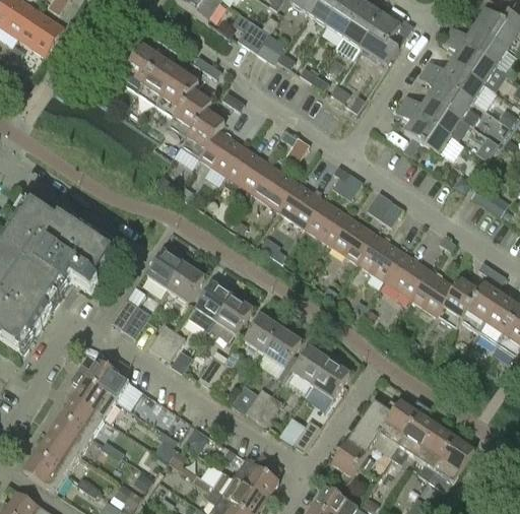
[(0,26),(18,39),(37,10),(21,0),(5,0),(0,8),(0,26)]
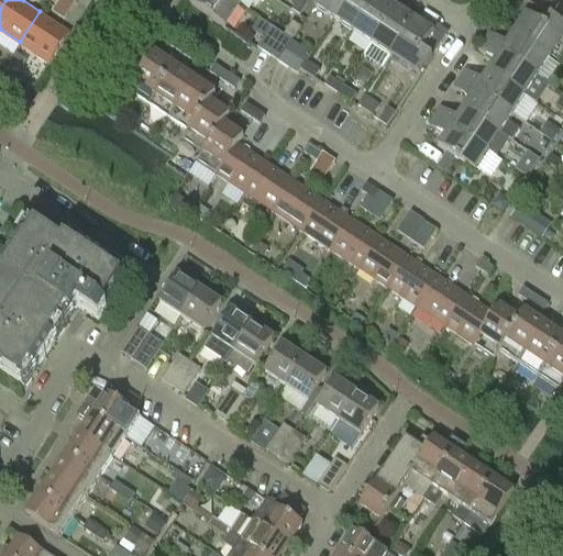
[(225,23),(240,2),(236,0),(191,0),(225,23)]
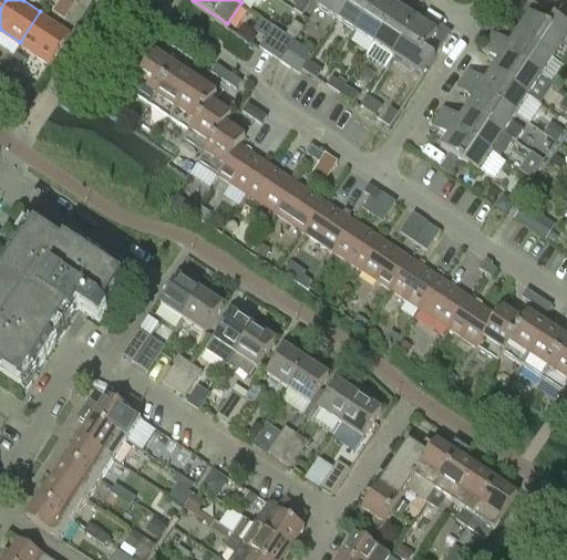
[(302,11),(310,0),(297,0),(294,7),(302,11)]
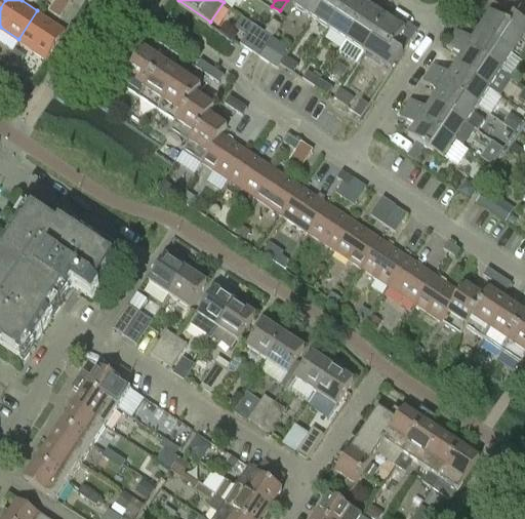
[(295,0),(293,3),(312,14),(321,0),(295,0)]
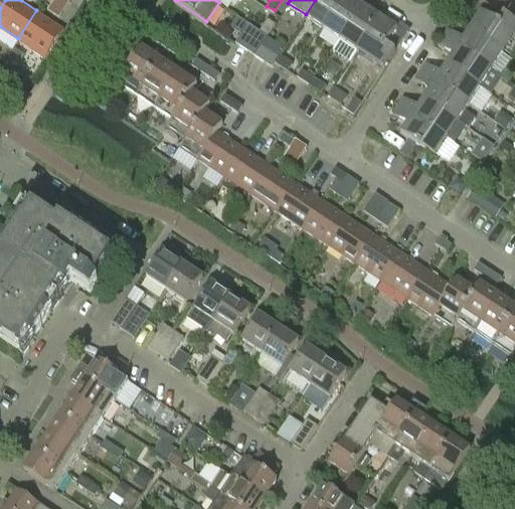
[(315,0),(306,14),(323,25),(339,0),(315,0)]
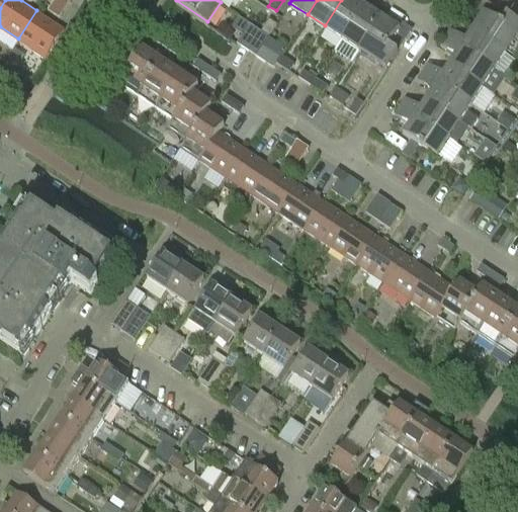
[(341,0),(325,25),(342,36),(366,0),(341,0)]
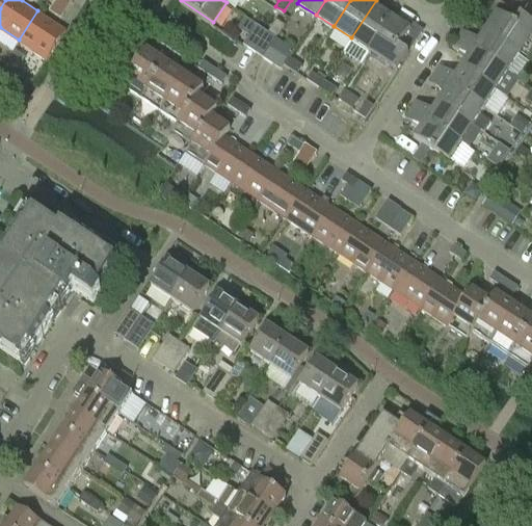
[(387,3),(382,0),(376,0),(351,37),(344,49),(363,60),(369,50),(393,15),(383,8),(387,3)]
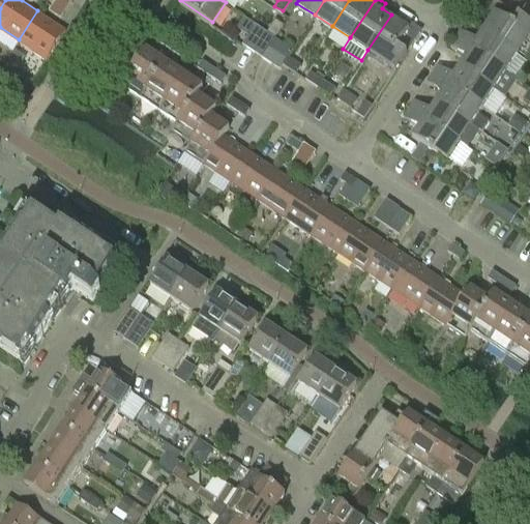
[(65,28),(37,10),(19,39),(45,57),(39,65),(40,65),(65,28)]
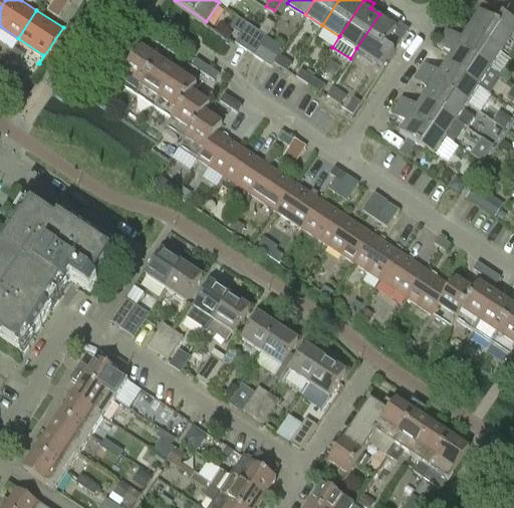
[(479,11),(469,27),(503,49),(513,32),(513,18),(503,11),(496,21),(480,10),(479,11)]
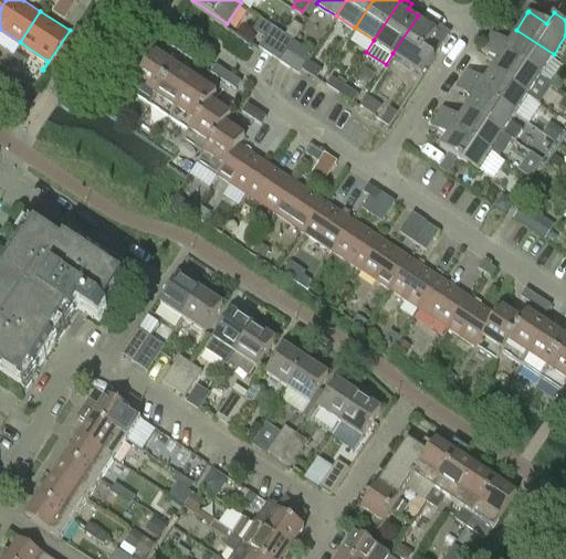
[(418,16),(392,53),(422,72),(436,53),(423,45),(436,27),(418,16)]
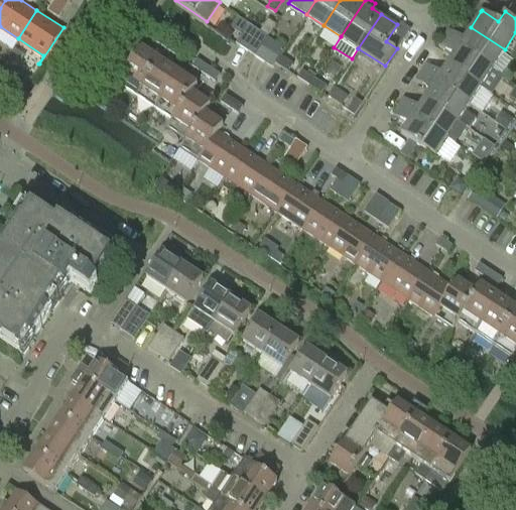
[(260,28),(267,33),(276,21),(268,16),(260,28)]
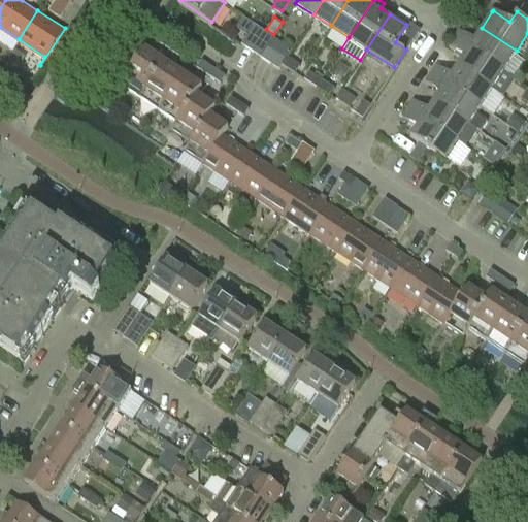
[(261,54),(264,50),(273,34),(266,29),(255,21),(241,41),(261,54)]
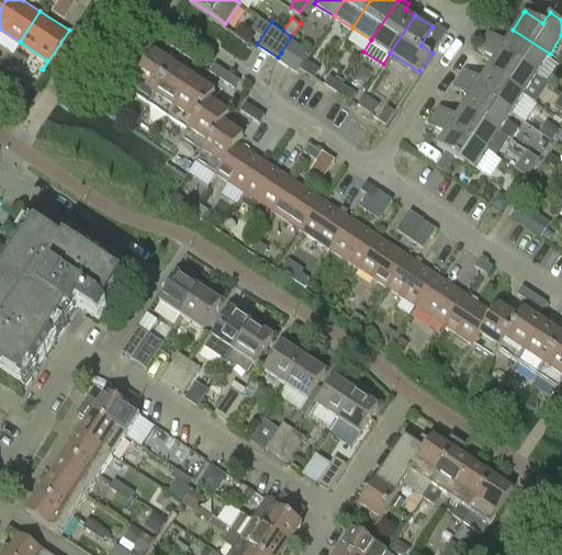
[(550,54),(513,30),(506,40),(490,29),(484,37),(537,72),(550,54)]
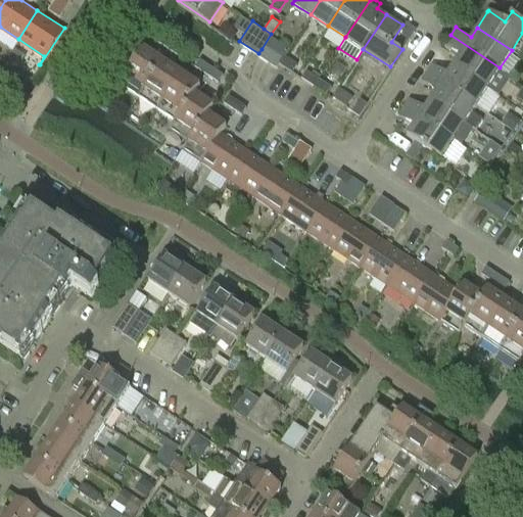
[(169,36),(162,32),(157,40),(163,43),(169,36)]
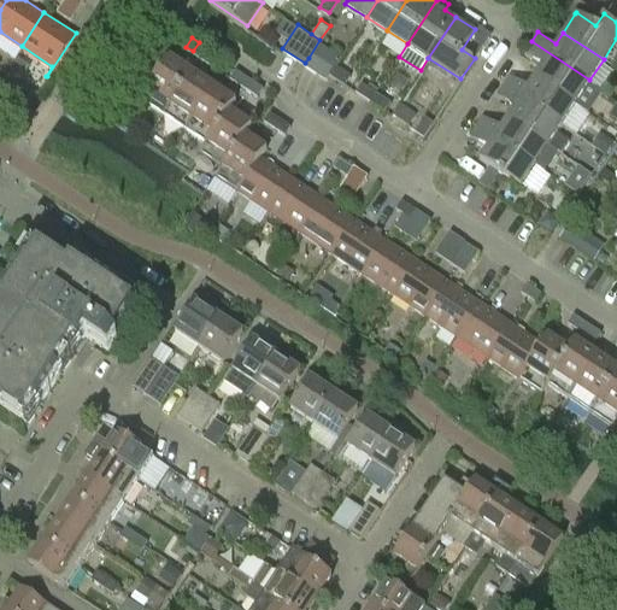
[(309,58),(305,63),(319,72),(327,77),(330,72),(336,64),(335,63),(341,54),(319,40),(309,58)]
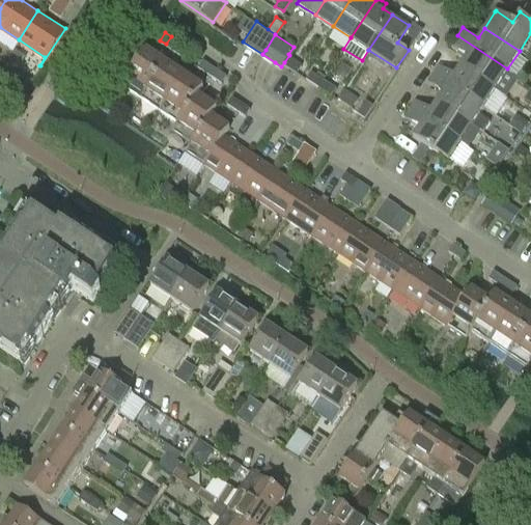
[(460,63),(496,86),(507,68),(457,35),(451,44),(467,54),(460,63)]
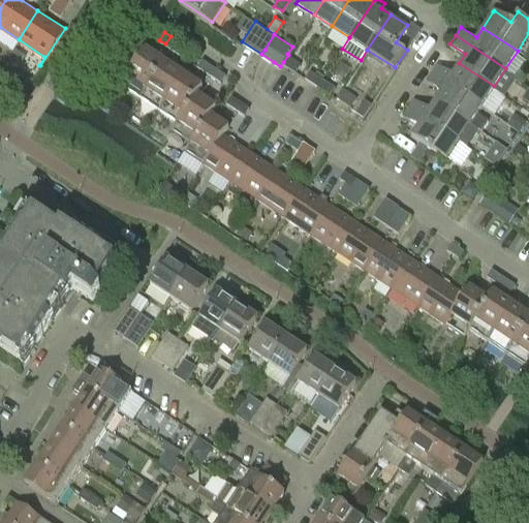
[(165,43),(172,48),(177,40),(170,36),(165,43)]
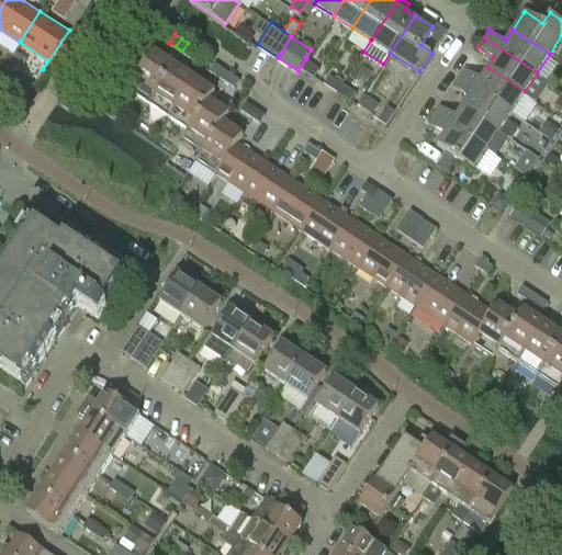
[(193,46),(188,43),(182,51),(189,55),(193,46)]
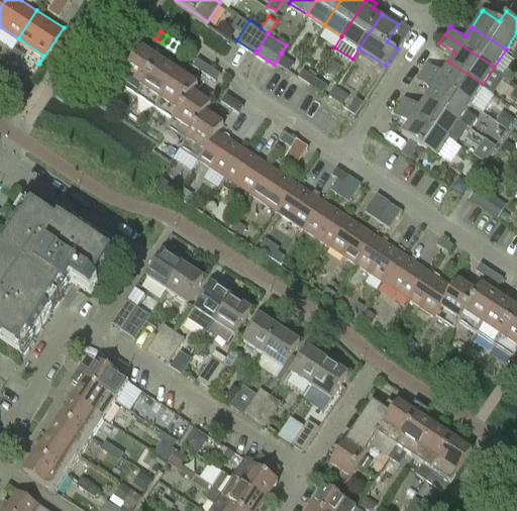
[(180,55),(184,46),(178,42),(174,50),(180,55)]
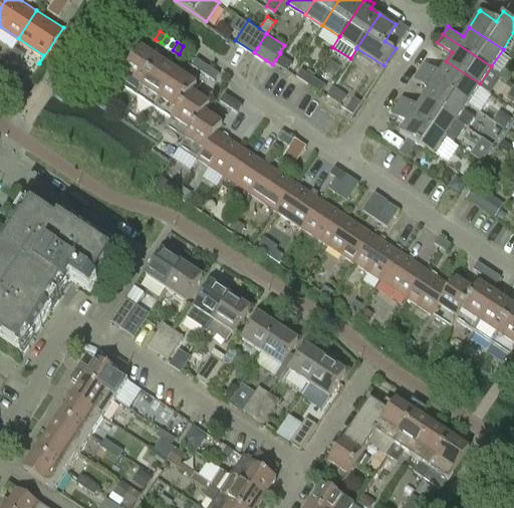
[(142,83),(160,57),(141,45),(116,81),(136,93),(142,83)]
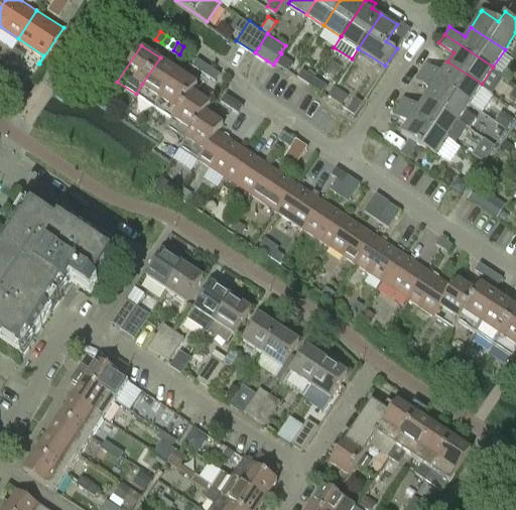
[(293,60),(281,53),(276,60),(288,69),(293,60)]
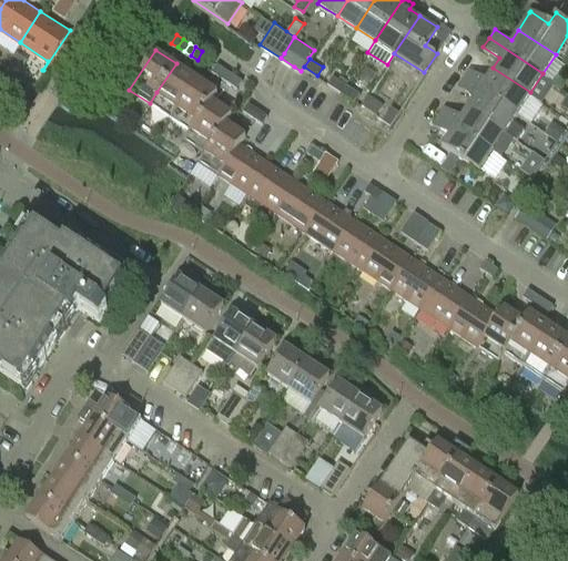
[(217,73),(223,65),(216,61),(211,69),(217,73)]
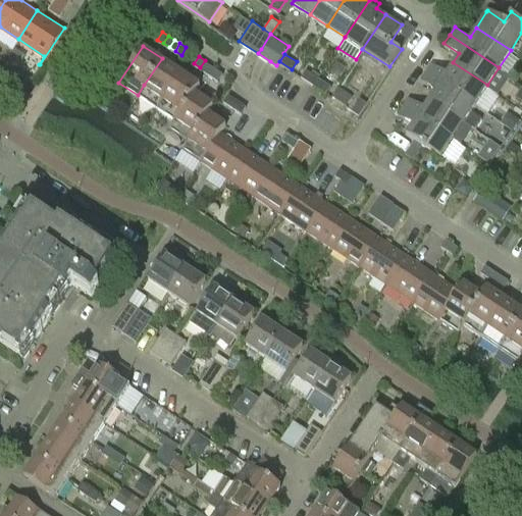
[(138,95),(156,107),(180,70),(162,58),(144,85),(138,95)]
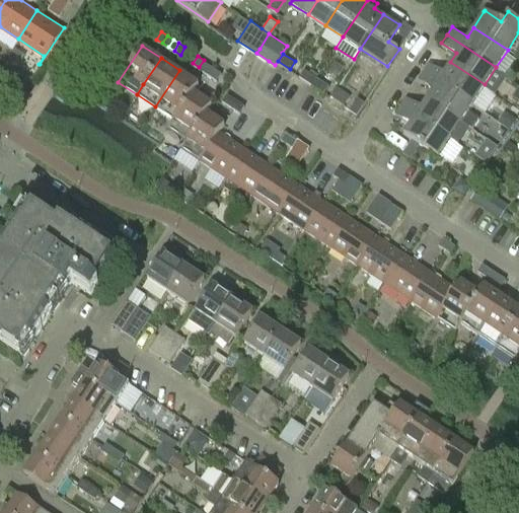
[(199,67),(205,71),(210,63),(204,60),(199,67)]
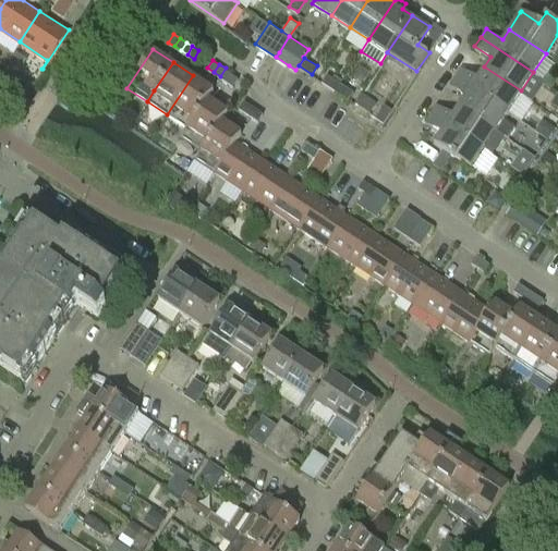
[(461,66),(456,74),(509,110),(522,119),(535,100),(532,98),(521,90),(484,66),(477,77),(465,70),(461,66)]
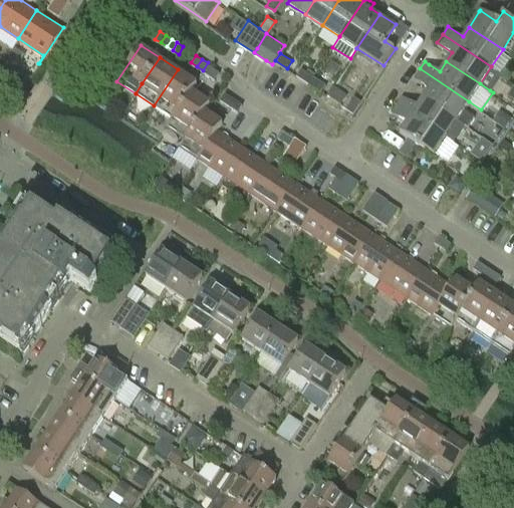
[(213,66),(208,62),(203,70),(208,74),(213,66)]
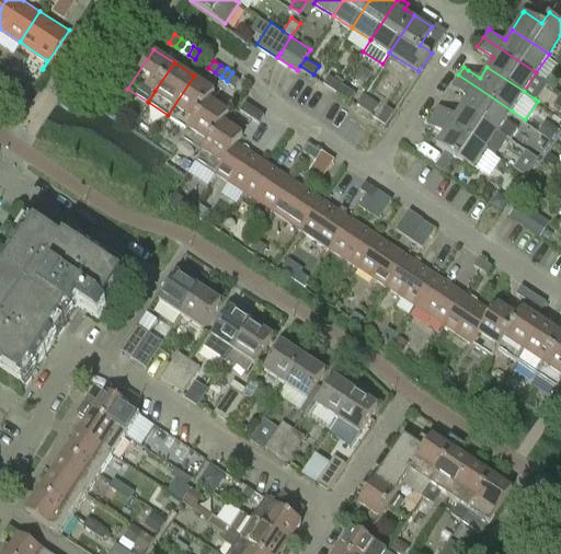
[(232,72),(227,81),(233,85),(239,77),(232,72)]
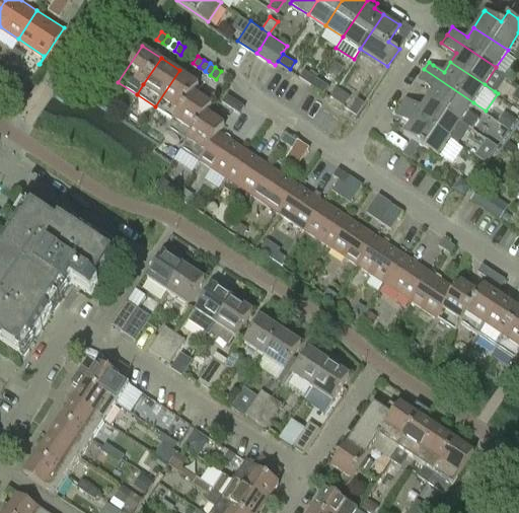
[(304,67),(299,75),(311,83),(317,76),(304,67)]
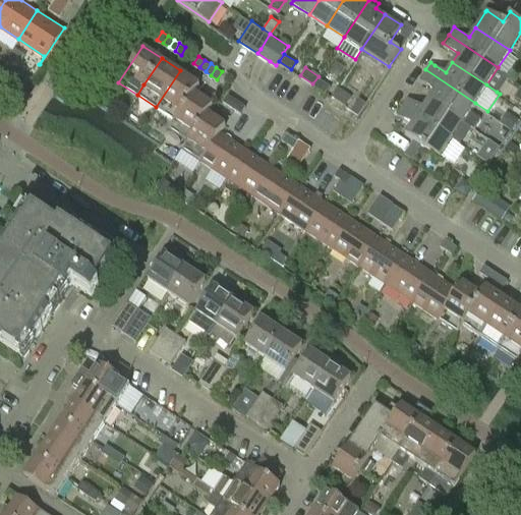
[(475,103),(425,69),(420,77),(435,88),(428,97),(472,125),(473,126),(480,115),(470,109),(475,103)]
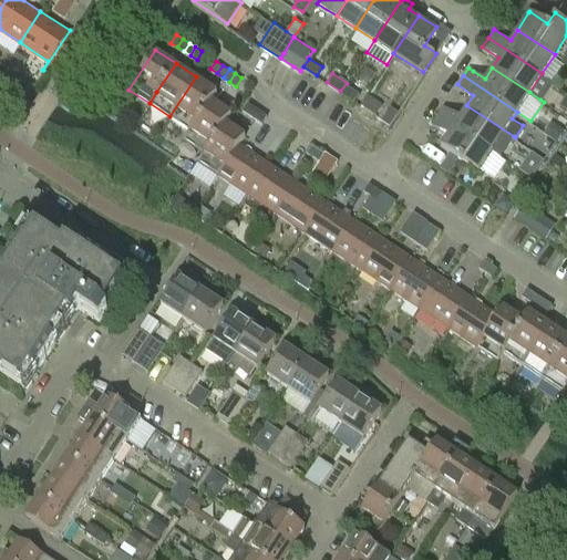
[(216,90),(196,76),(169,116),(188,128),(189,130),(210,97),(210,99),(216,90)]
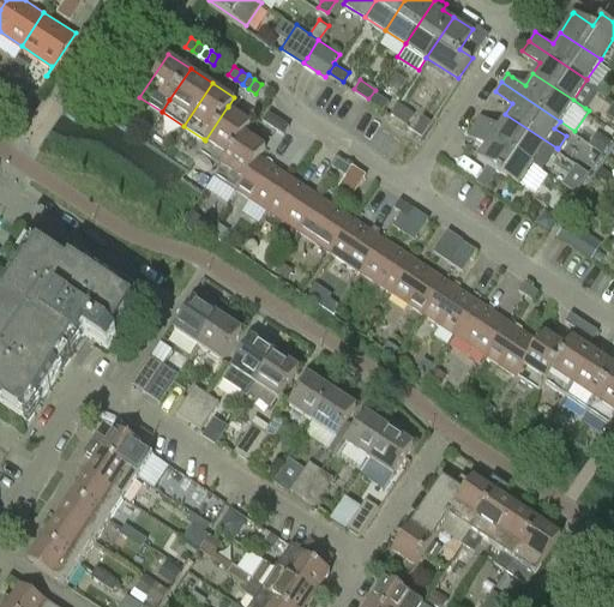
[(390,100),(375,90),(368,98),(384,108),(390,100)]
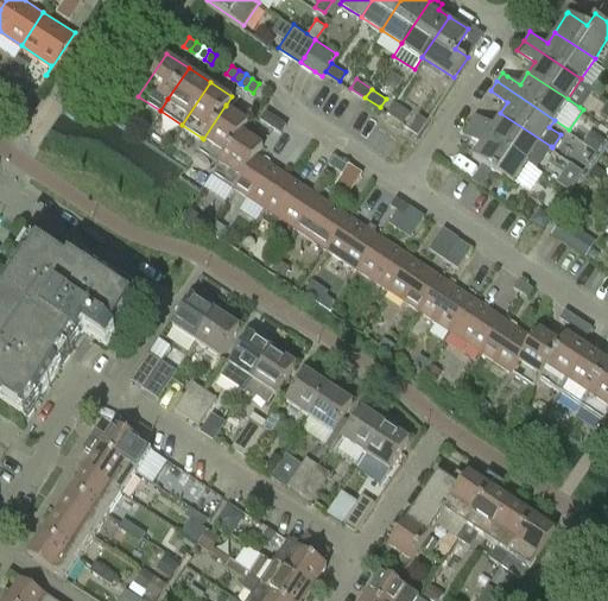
[(410,109),(394,99),(387,109),(404,120),(410,109)]
